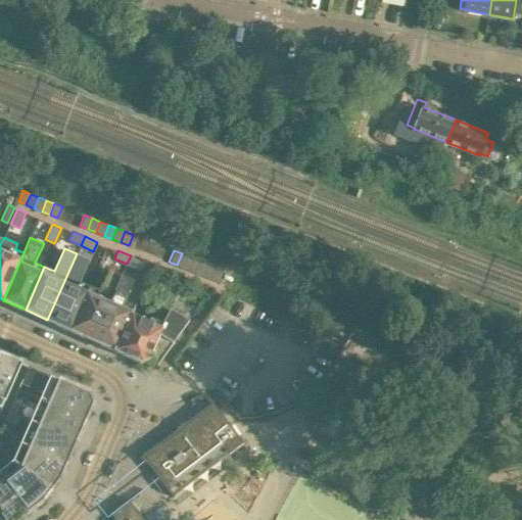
[(92,261),(77,253),(47,320),(69,330),(89,286),(81,282),(85,274),(86,274),(92,261)]
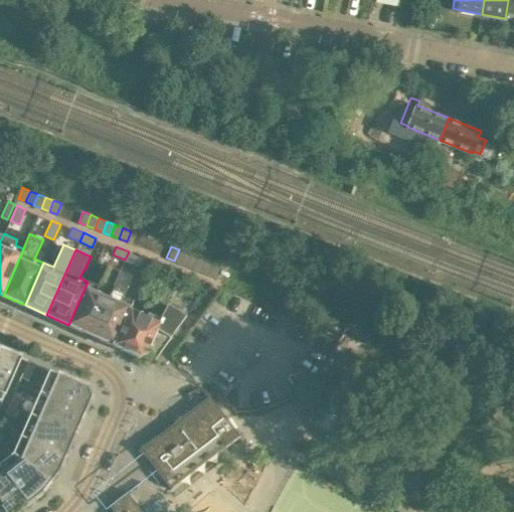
[(174,261),(182,264),(187,253),(179,249),(174,261)]
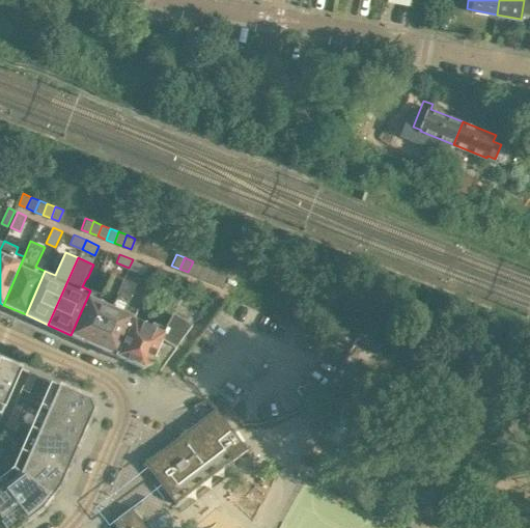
[(145,265),(133,259),(129,268),(141,274),(145,265)]
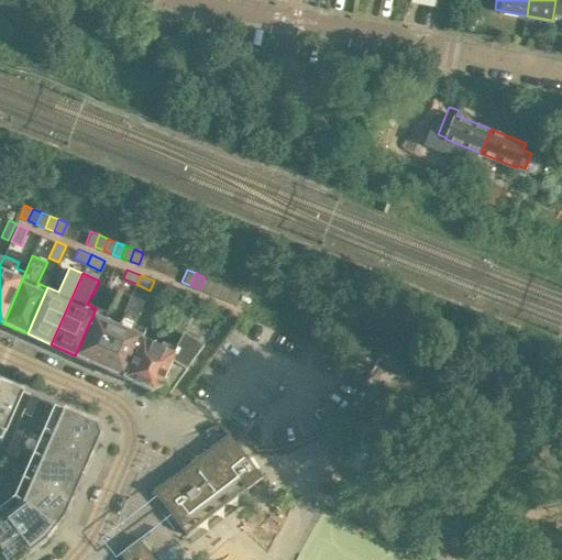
[(208,293),(213,281),(205,277),(199,288),(208,293)]
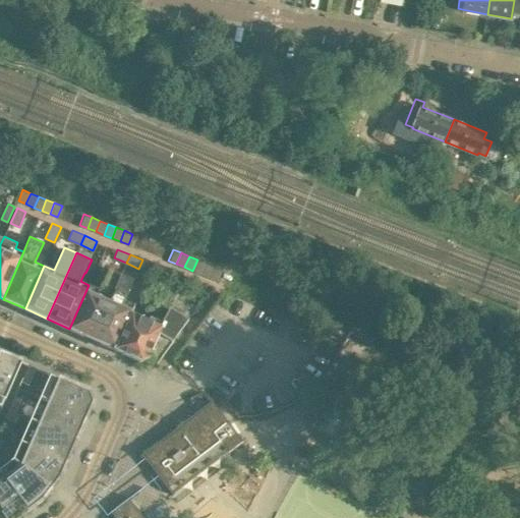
[(192,271),(200,274),(206,263),(197,260),(192,271)]
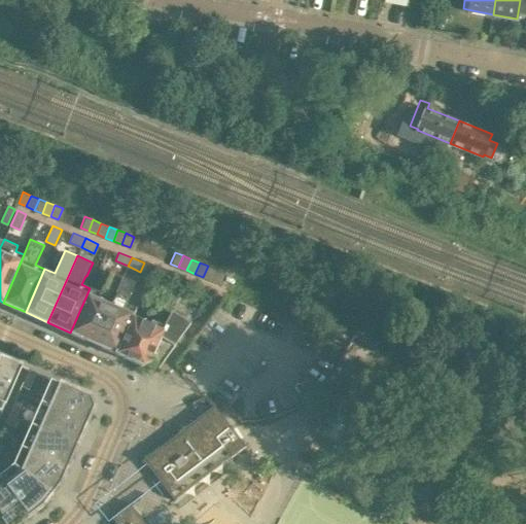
[(159,266),(147,290),(161,297),(172,271),(159,266)]
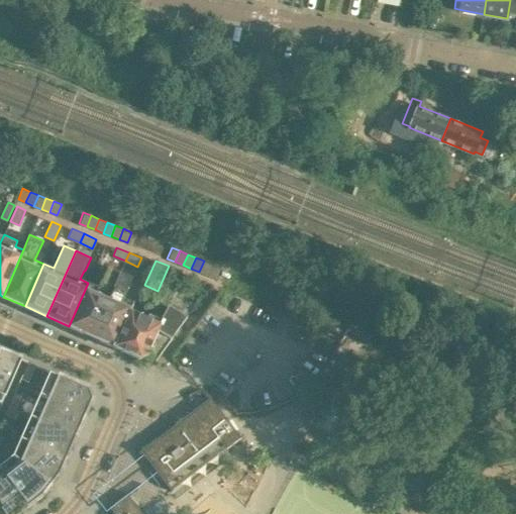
[(207,275),(212,265),(204,261),(199,272),(207,275)]
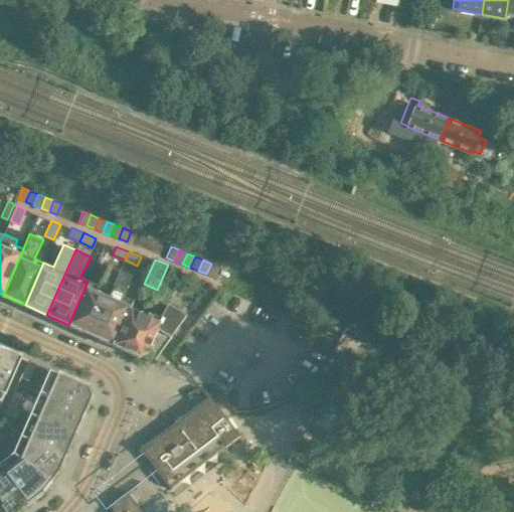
[(68,325),(91,335),(121,270),(108,264),(98,286),(88,282),(68,325)]
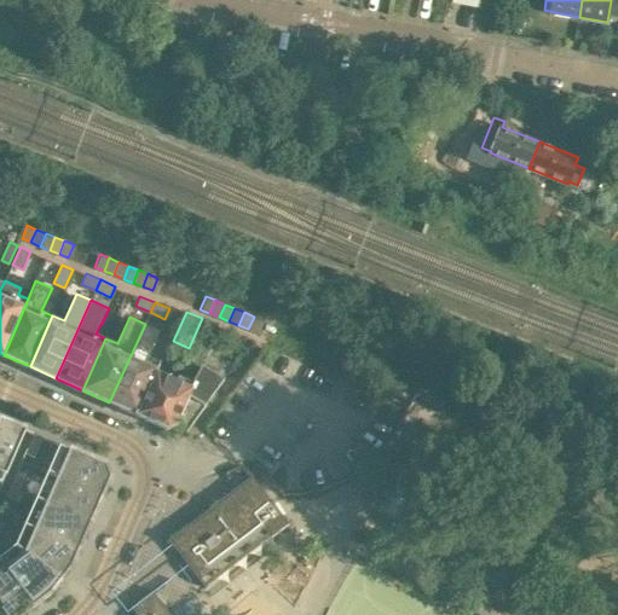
[(254,317),(248,329),(258,334),(264,320),(254,317)]
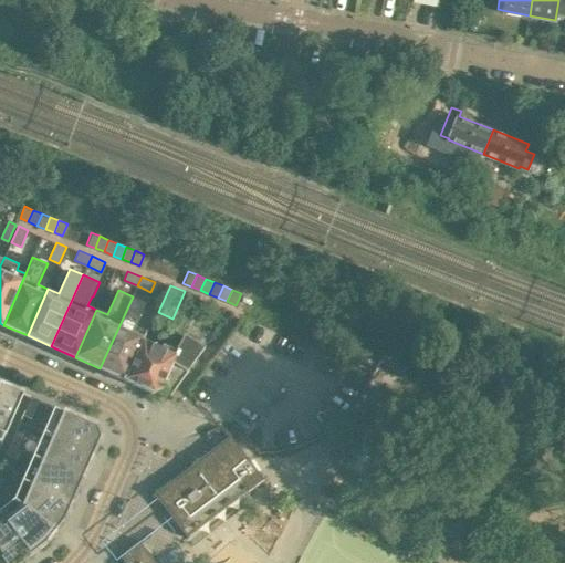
[(146,302),(133,296),(100,368),(124,379),(143,340),(150,322),(139,318),(146,302)]
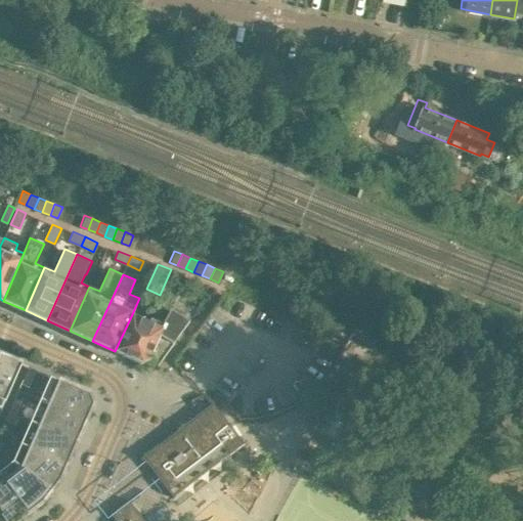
[(132,314),(115,351),(142,363),(151,360),(151,359),(149,358),(161,334),(174,341),(190,319),(171,309),(161,328),(132,314)]
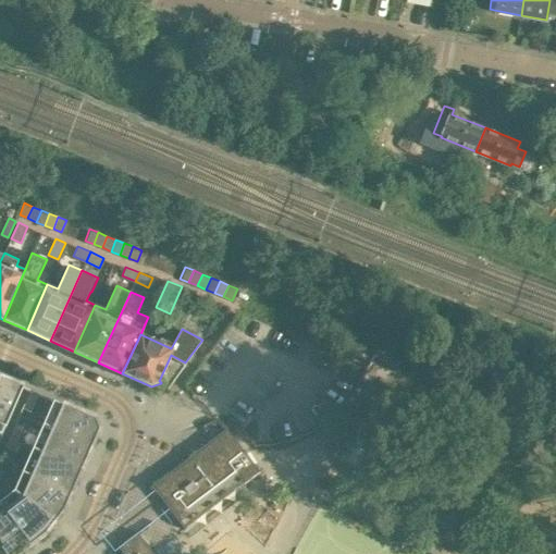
[(24,385),(1,376),(0,377),(0,433),(2,434),(23,386),(23,388),(24,385)]
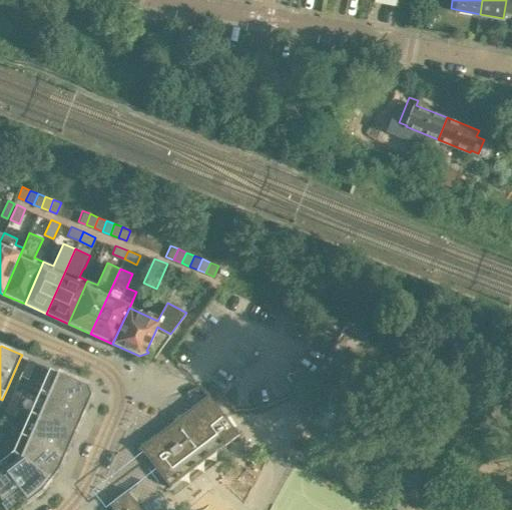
[(35,363),(28,360),(21,375),(29,378),(35,363)]
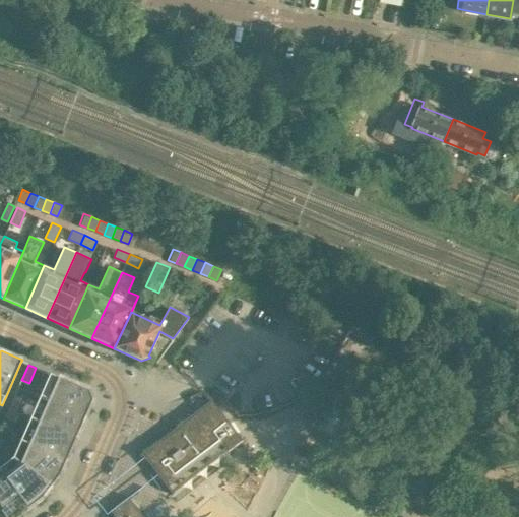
[(89,389),(58,376),(58,377),(49,399),(86,415),(93,400),(89,389)]
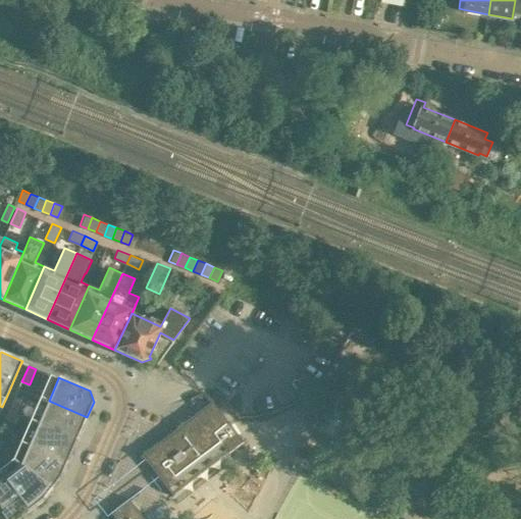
[(9,410),(16,413),(21,402),(14,399),(9,410)]
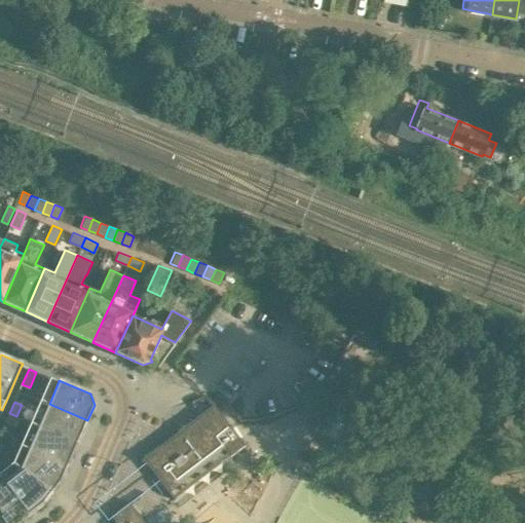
[(159,479),(156,481),(171,501),(178,507),(234,463),(230,455),(246,444),(231,426),(223,415),(218,408),(214,403),(144,457),(159,479)]
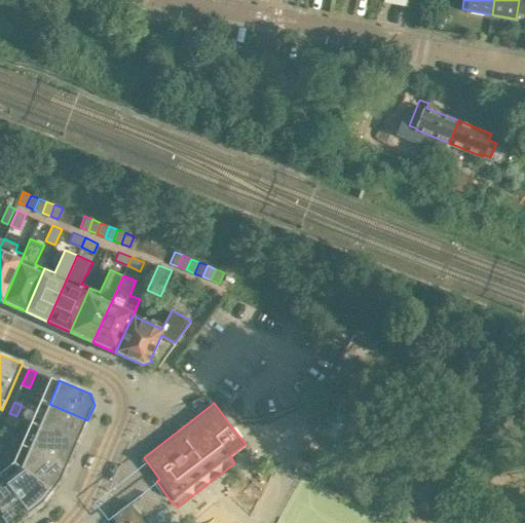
[(49,404),(39,426),(77,443),(87,420),(49,404)]
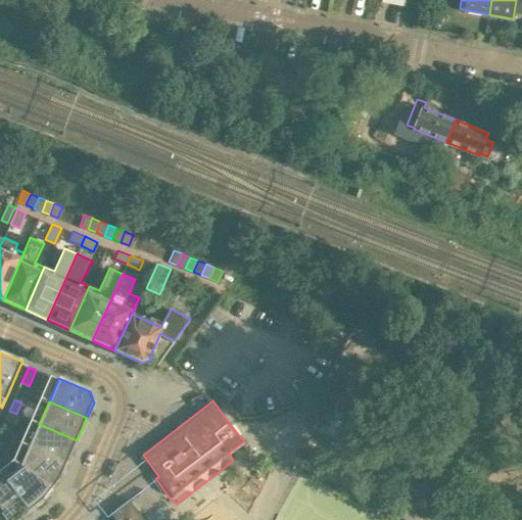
[(20,416),(16,414),(9,411),(6,418),(17,423),(20,416)]
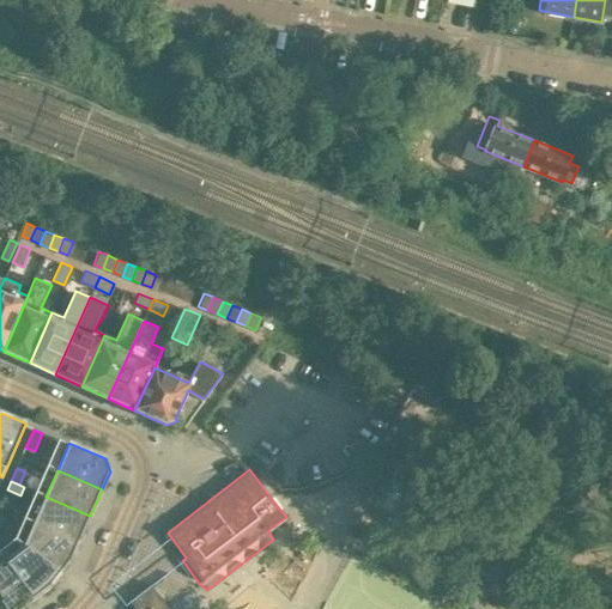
[(78,544),(90,516),(46,497),(34,524),(78,544)]
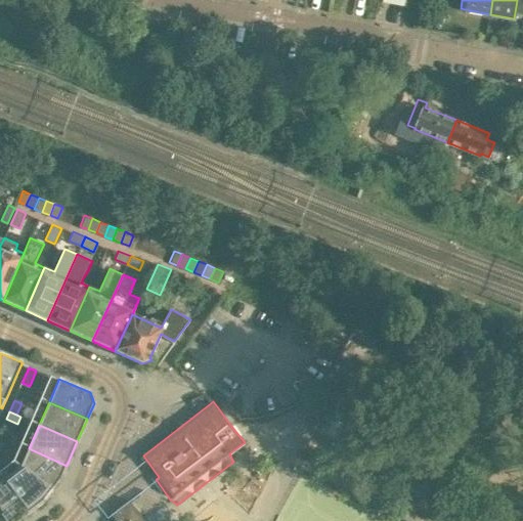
[(20,467),(52,491),(60,480),(67,466),(29,448),(20,467)]
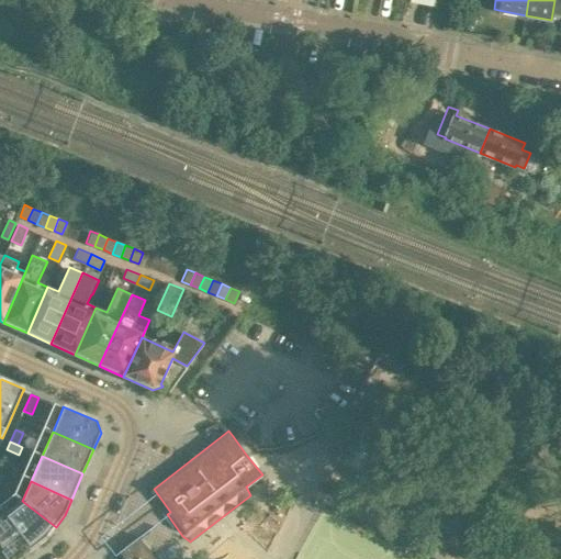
[(56,527),(22,501),(4,515),(32,550),(46,538),(56,527)]
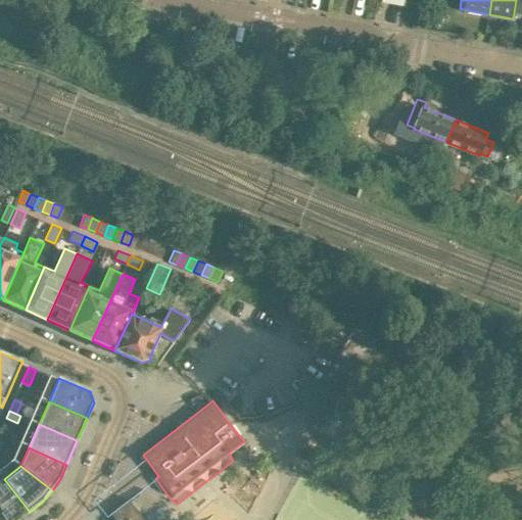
[(155,478),(129,499),(144,518),(170,499),(155,478)]
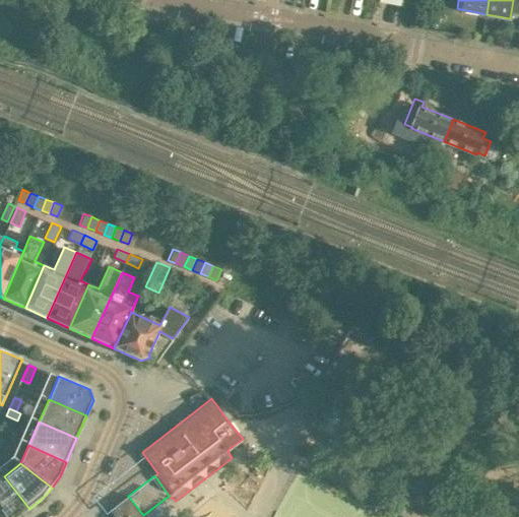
[(4,476),(0,478),(0,510),(5,516),(18,516),(29,509),(4,476)]
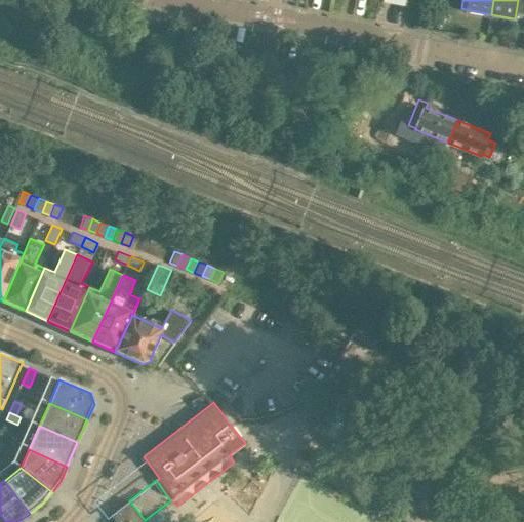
[(146,521),(145,520),(129,500),(128,498),(120,505),(111,513),(117,521),(146,521)]
